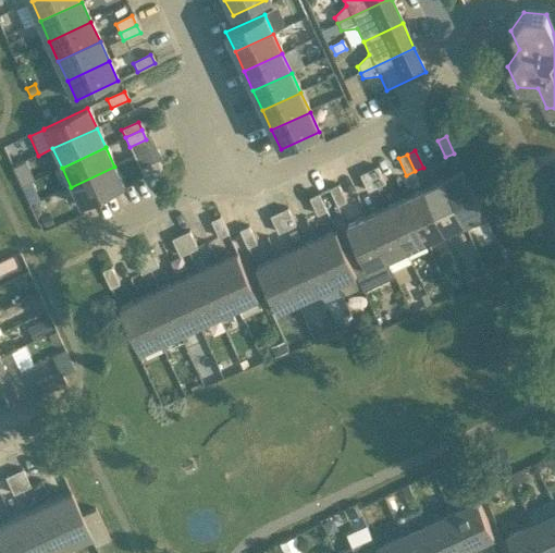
[(139,169),(144,177),(160,170),(157,161),(139,169)]
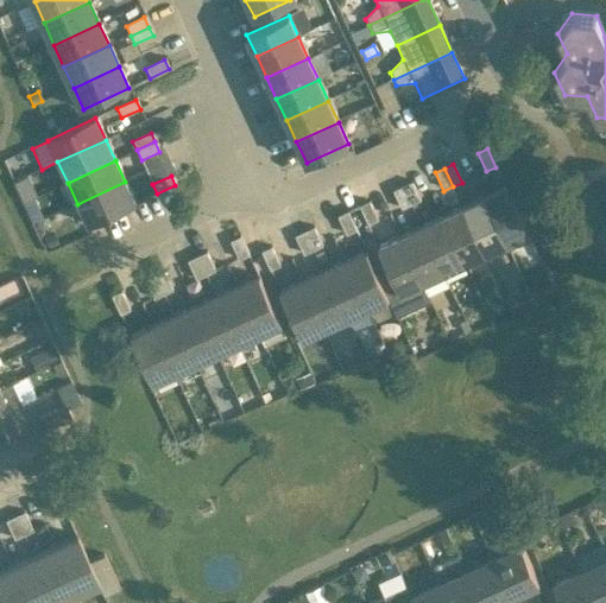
[(136,204),(125,182),(77,204),(88,227),(136,204)]
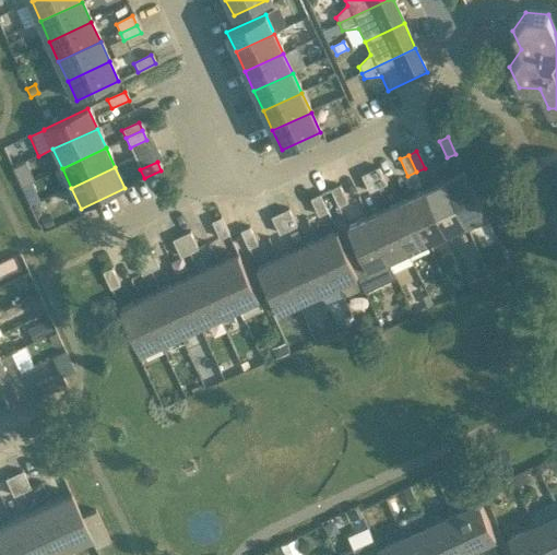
[(378,169),(369,173),(377,190),(386,186),(378,169)]
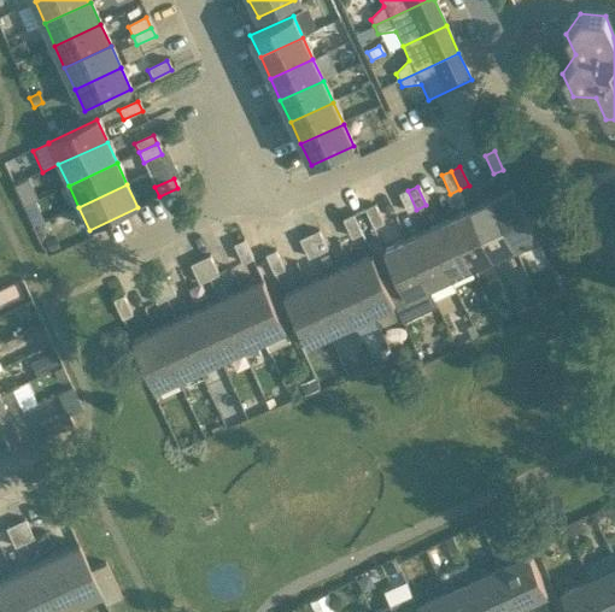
[(406,215),(416,210),(408,190),(398,195),(406,215)]
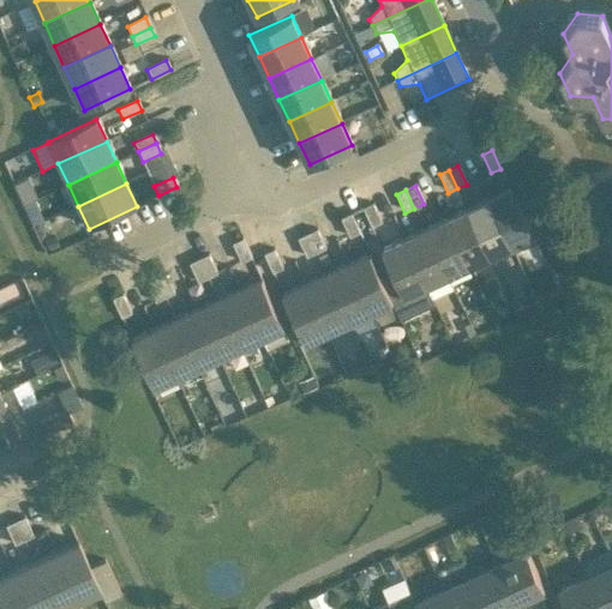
[(511,190),(489,200),(511,248),(533,237),(511,190)]
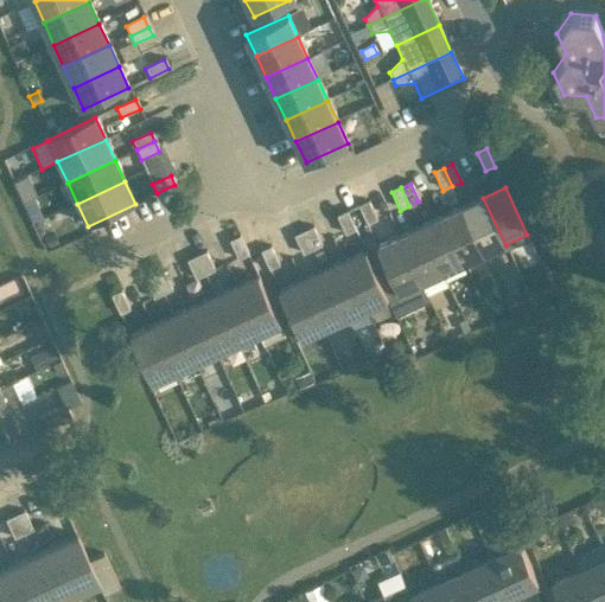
[(462,207),(484,255),(505,245),(483,198),(462,207)]
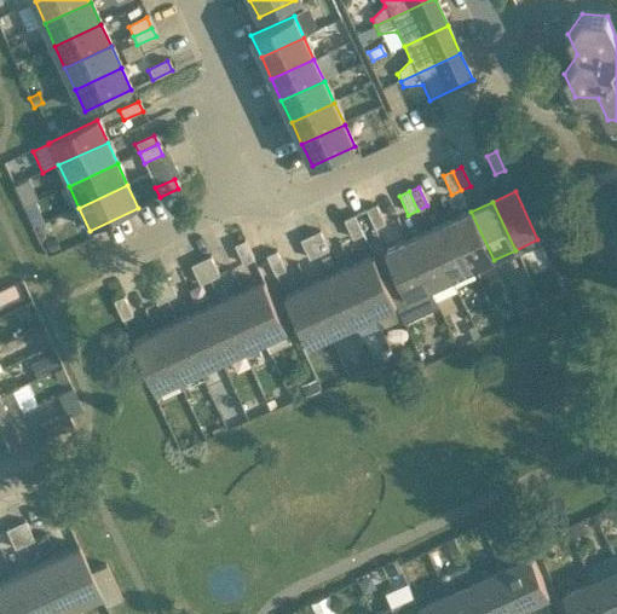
[(27,215),(38,210),(34,204),(23,209),(27,215)]
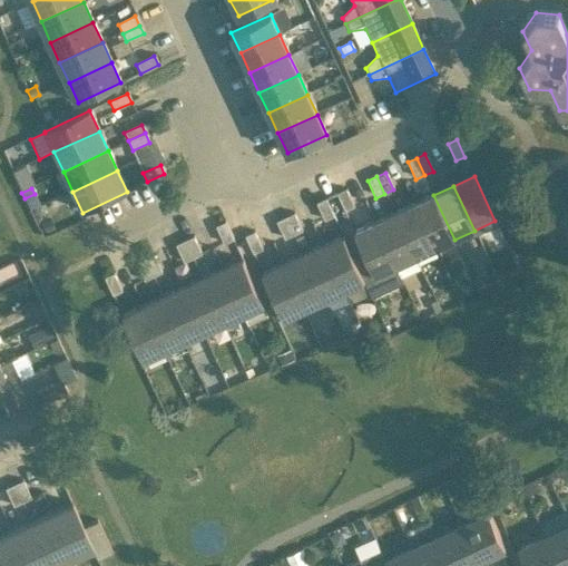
[(345,191),(336,195),(344,213),(353,208),(345,191)]
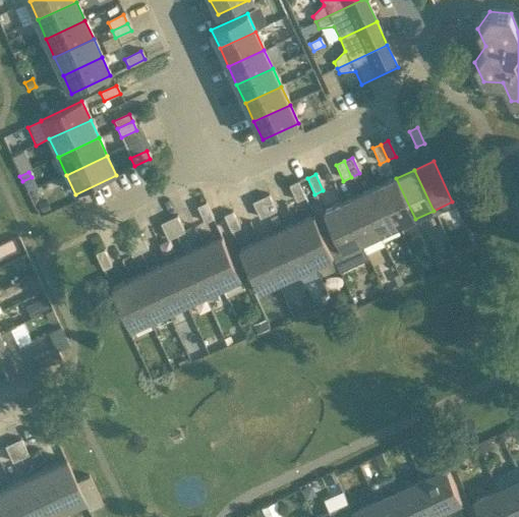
[(378,187),(397,228),(415,219),(396,178),(378,187)]
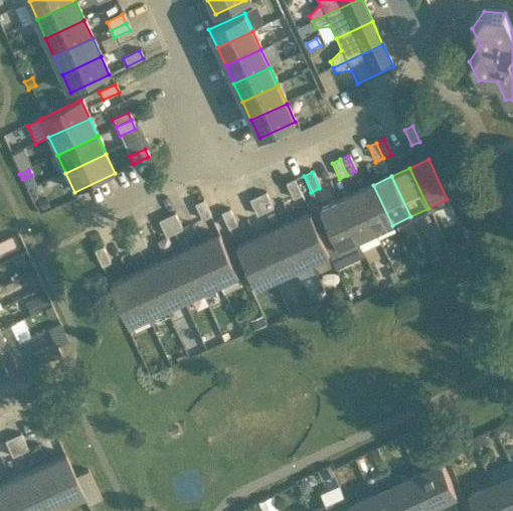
[(293,200),(301,196),(294,180),(286,184),(293,200)]
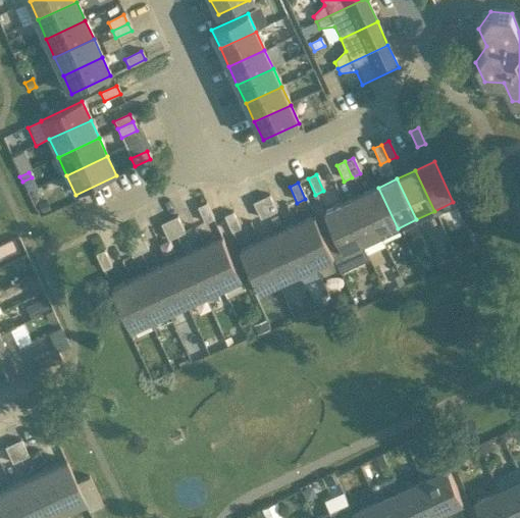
[(361,196),(380,237),(398,228),(378,188),(361,196)]
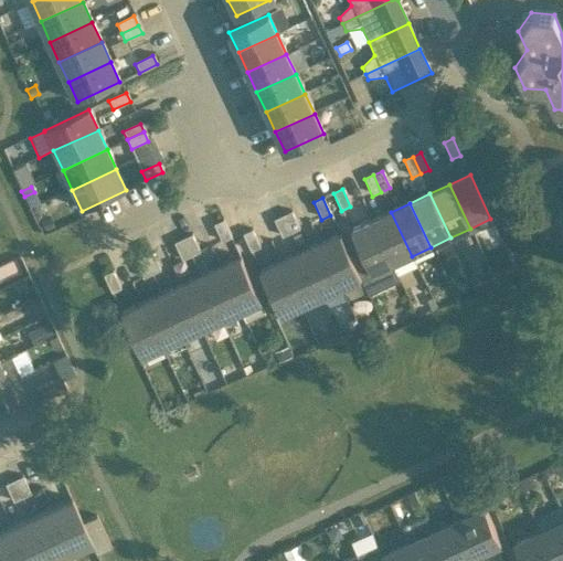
[(391,212),(371,221),(392,266),(412,256),(391,212)]
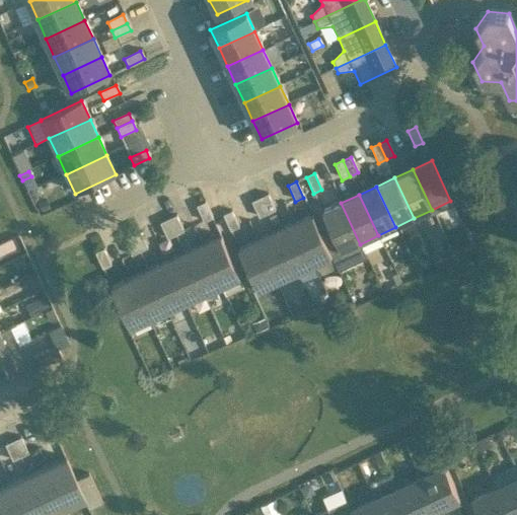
[(268,196),(259,199),(267,215),(275,211),(268,196)]
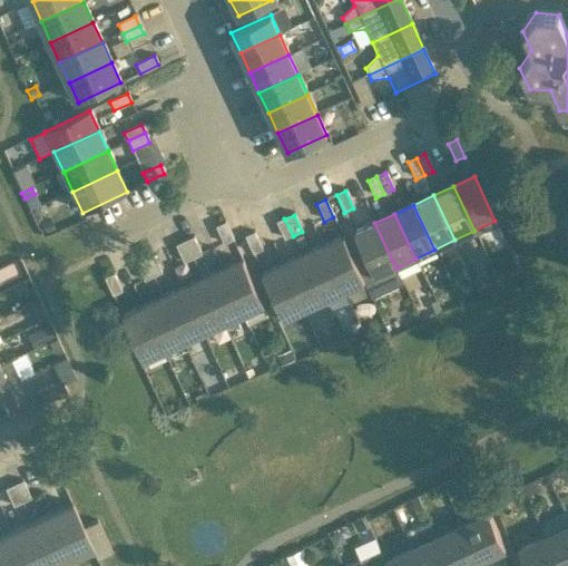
[(284,241),(293,236),(284,218),(276,223),(284,241)]
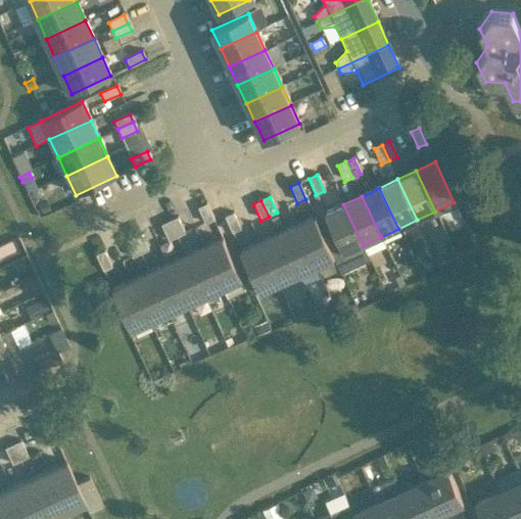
[(46,202),(37,206),(41,216),(50,211),(46,202)]
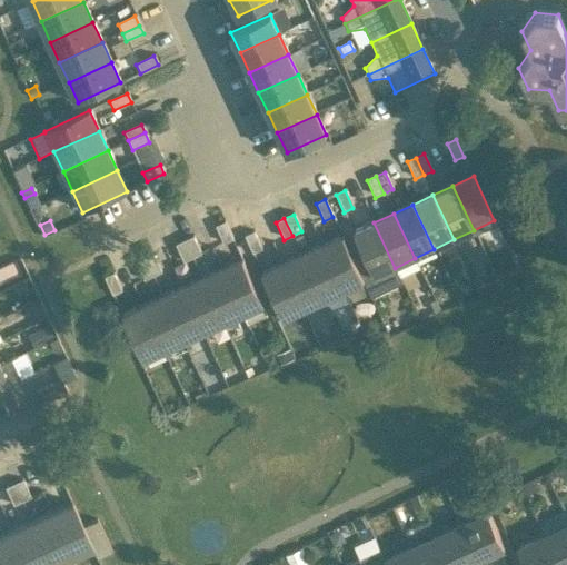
[(224,245),(232,240),(224,222),(215,227),(224,245)]
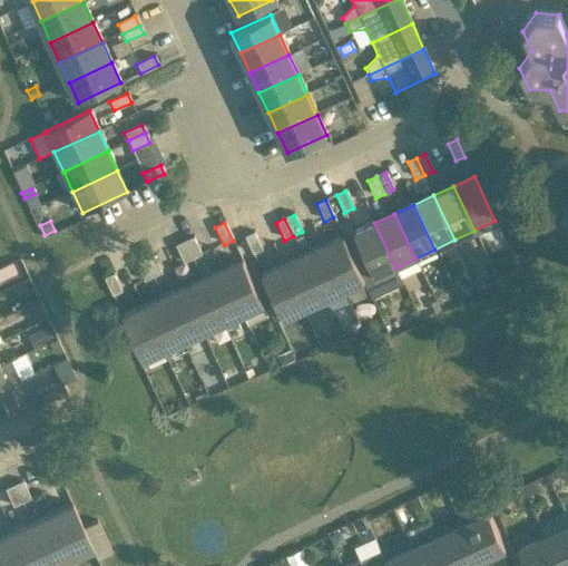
[(371,300),(402,284),(395,269),(374,223),(353,233),(355,237),(345,242),(363,282),(371,300)]
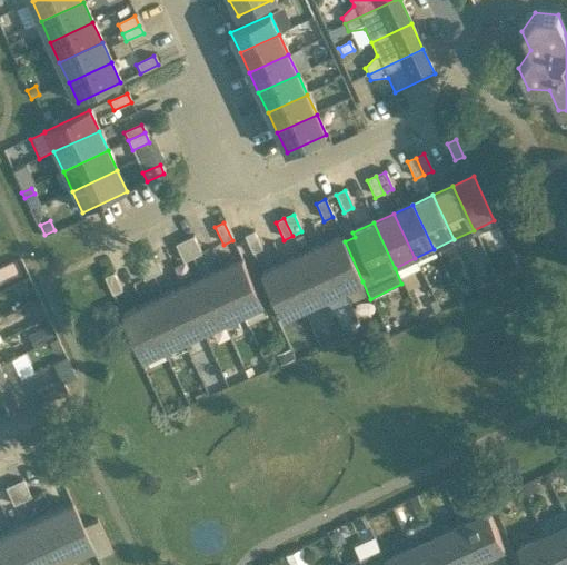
[(245,237),(252,255),(261,250),(254,233),(245,237)]
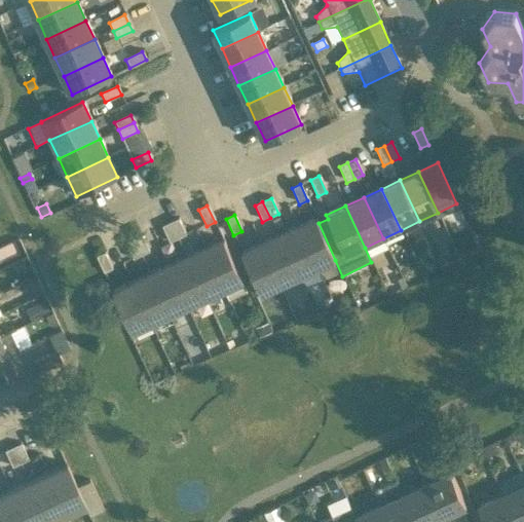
[(316,219),(297,227),(316,269),(335,260),(319,223),(316,219)]
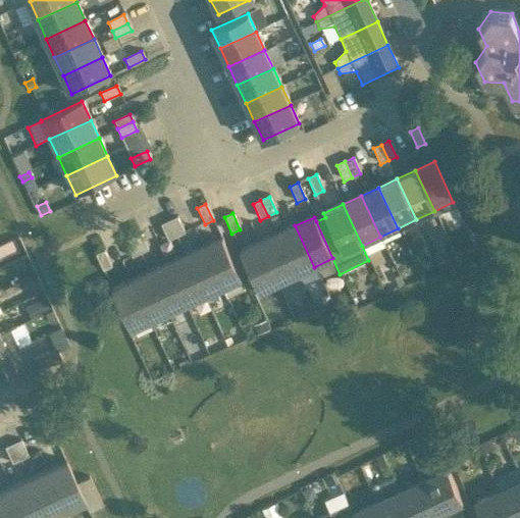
[(176,218),(169,221),(176,238),(184,234),(176,218)]
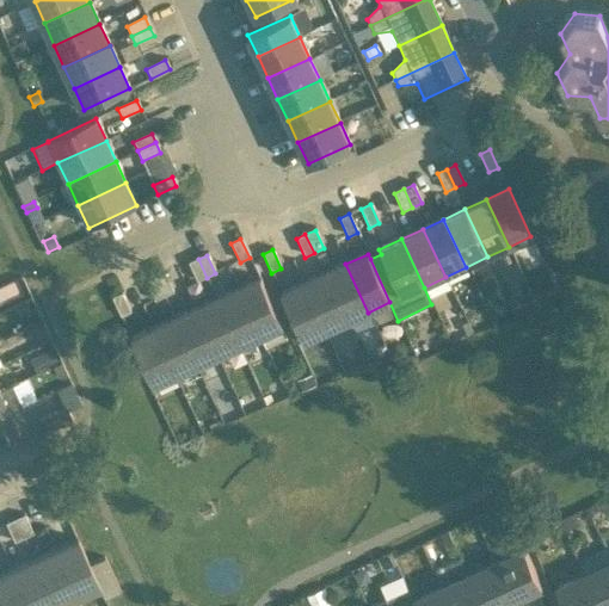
[(197,283),(207,278),(198,259),(188,264),(197,283)]
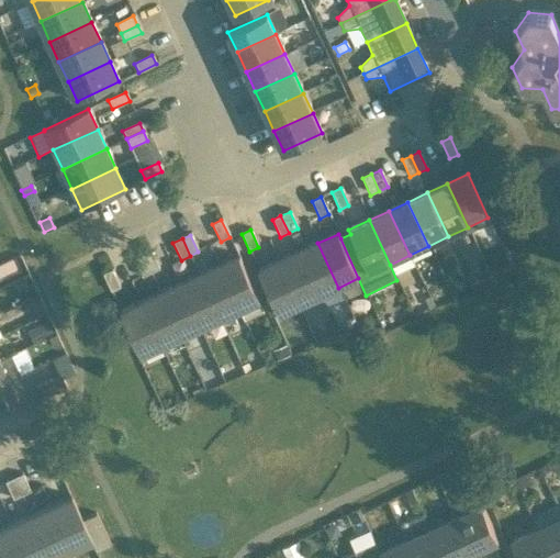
[(344,299),(338,288),(317,243),(298,253),(318,298),(323,309),(344,299)]
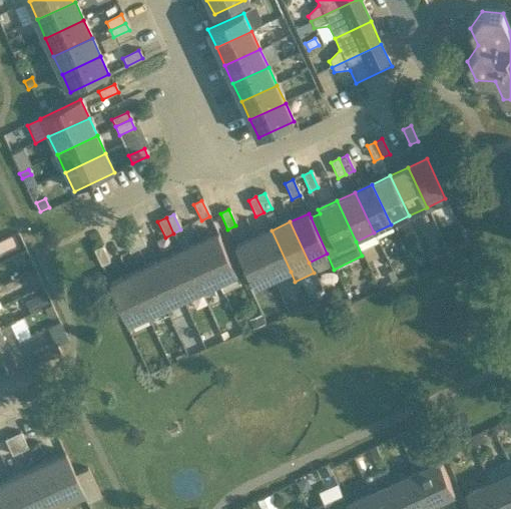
[(137,230),(129,234),(137,250),(145,246),(137,230)]
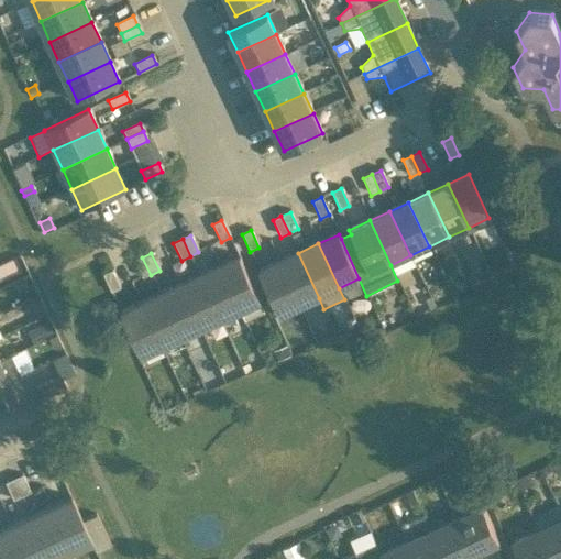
[(299,307),(319,298),(298,253),(278,262),(299,307)]
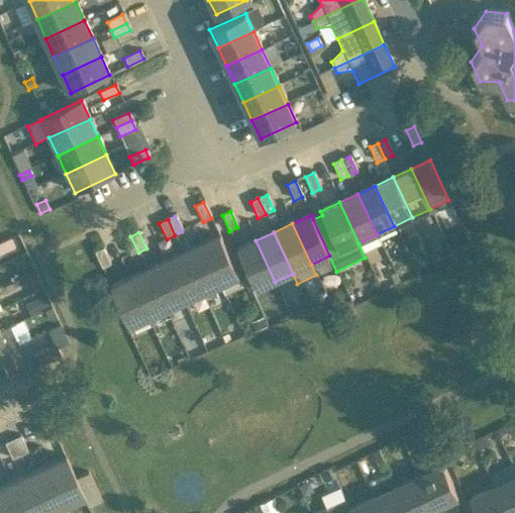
[(130,255),(138,252),(130,236),(123,239),(130,255)]
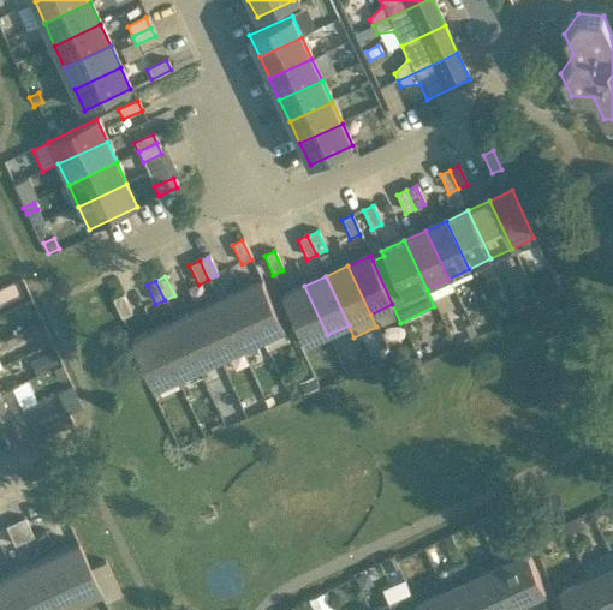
[(261,281),(239,291),(262,340),(284,329),(261,281)]
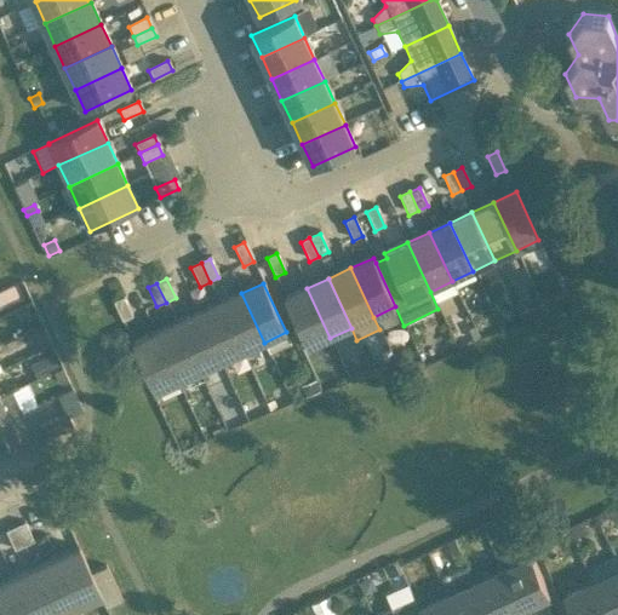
[(330,338),(307,288),(285,299),(308,349),(330,338)]
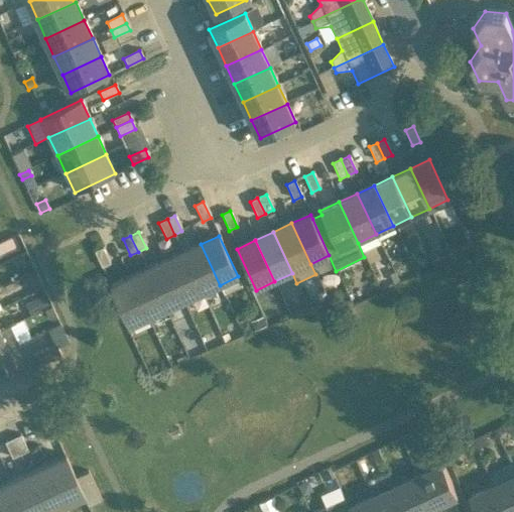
[(202,293),(220,285),(201,244),(182,253),(202,293)]
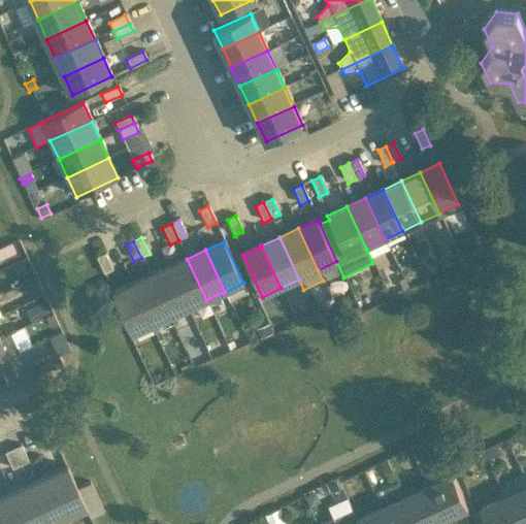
[(96,258),(104,274),(112,270),(104,255),(96,258)]
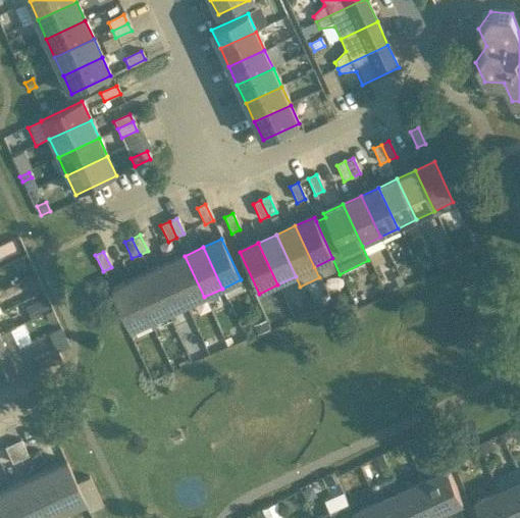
[(204,297),(185,256),(166,264),(186,305),(204,297)]
